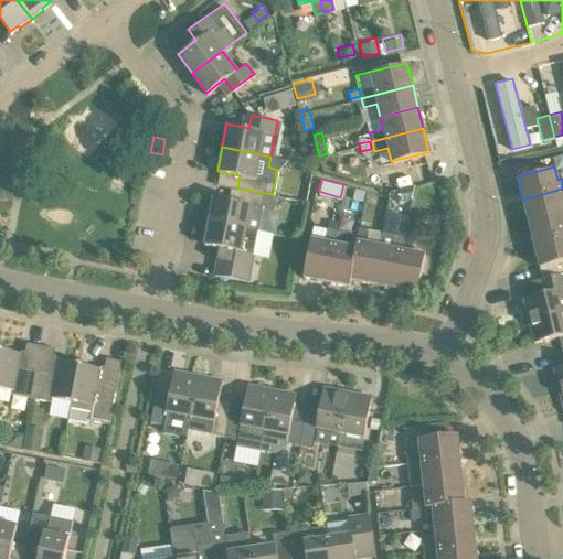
[(388,190),(386,194),(392,193),(393,199),(395,199),(410,196),(410,195),(412,184),(388,189),(388,190)]
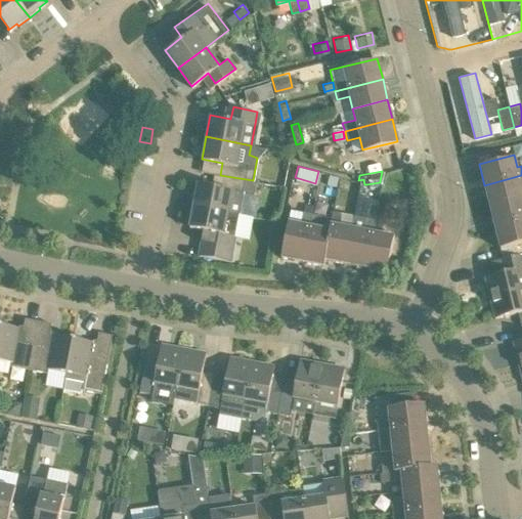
[(338,175),(328,173),(327,178),(336,181),(338,175)]
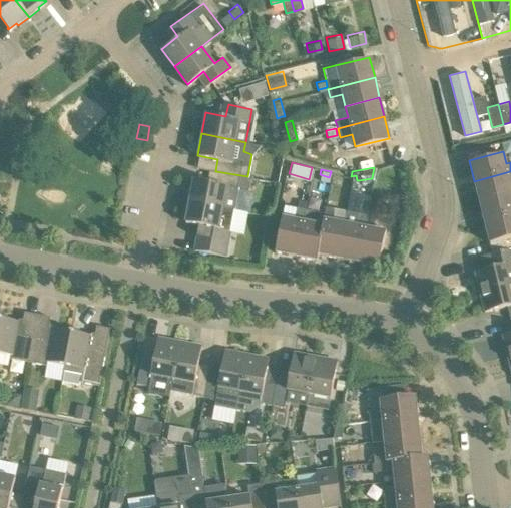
[(250,177),(247,176),(215,171),(213,182),(192,178),(188,199),(232,208),(236,186),(247,188),(250,177)]
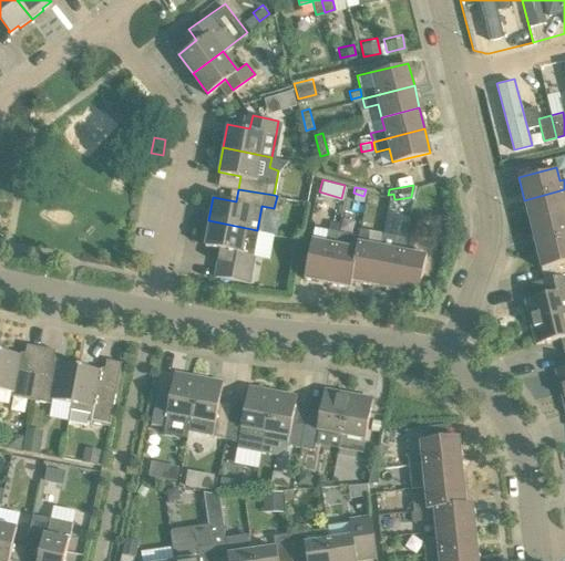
[(564,189),(524,200),(530,222),(564,213),(564,203),(564,200),(564,199),(564,189)]
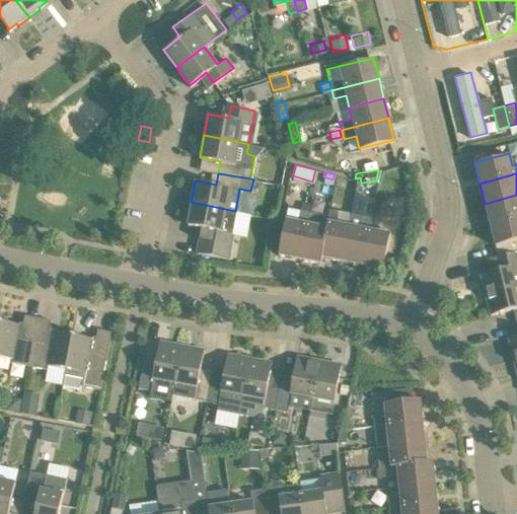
[(516,195),(485,204),(490,223),(516,216),(516,195)]
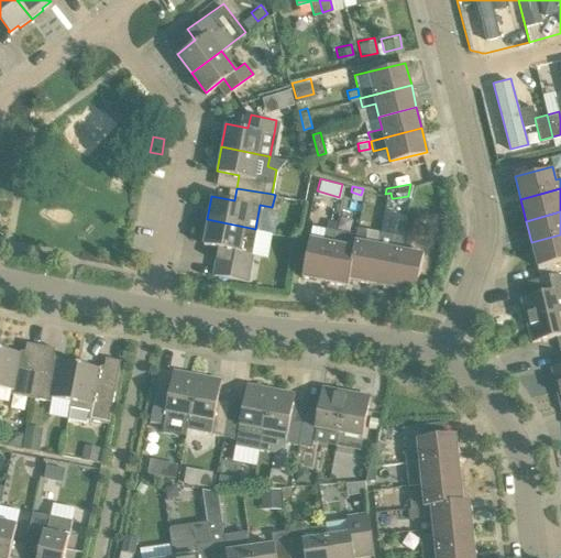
[(202,243),(226,248),(223,260),(216,258),(212,273),(245,280),(251,252),(255,229),(207,219),(202,243)]
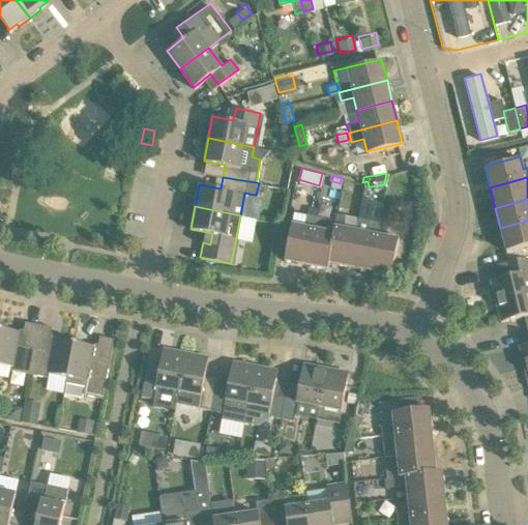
[(284,258),(304,263),(315,214),(305,212),(302,225),(290,223),(284,258)]
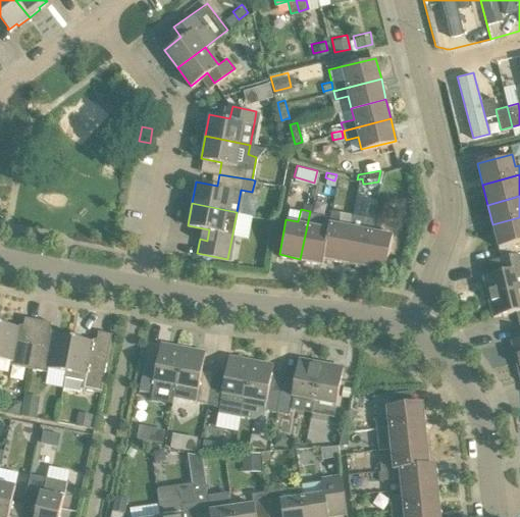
[(321,257),(323,257),(343,261),(350,225),(338,223),(340,211),(330,209),(329,215),(321,257)]
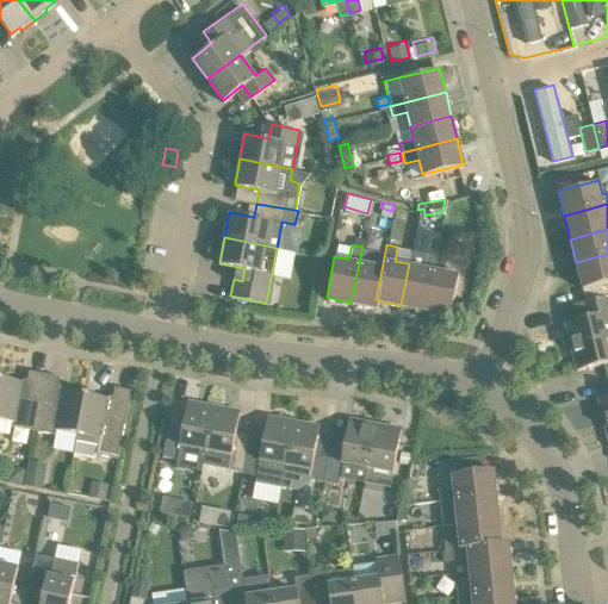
[(376,307),(378,300),(376,300),(385,251),(363,247),(351,303),(376,307)]
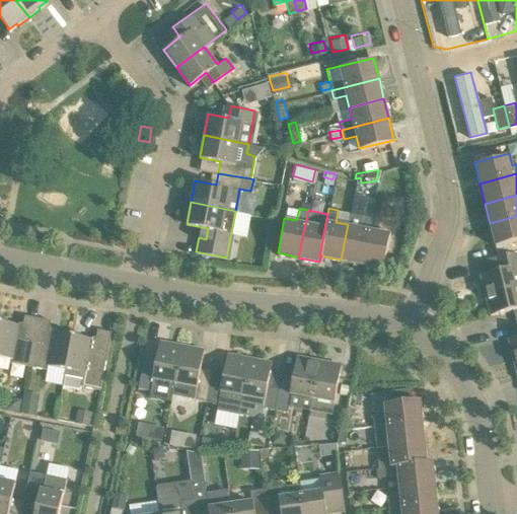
[(350,212),(348,224),(341,260),(361,264),(370,216),(350,212)]
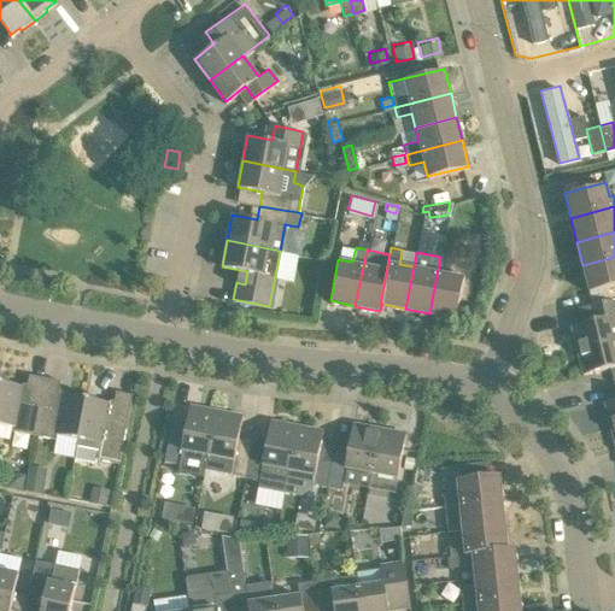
[(440,257),(429,313),(455,318),(463,276),(447,274),(451,259),(440,257)]
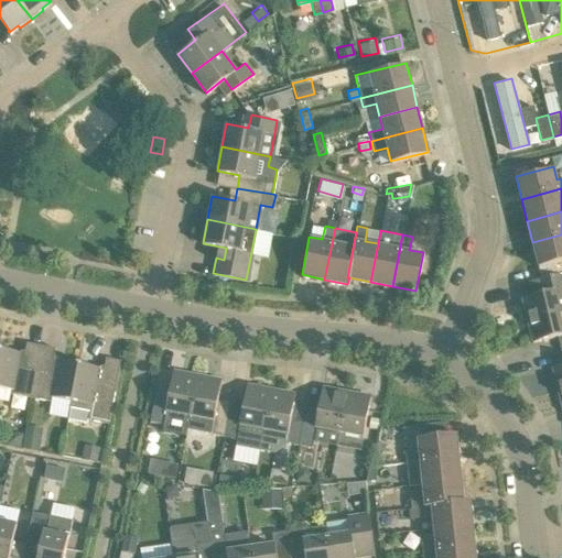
[(561,234),(532,242),(538,265),(561,259),(561,234)]
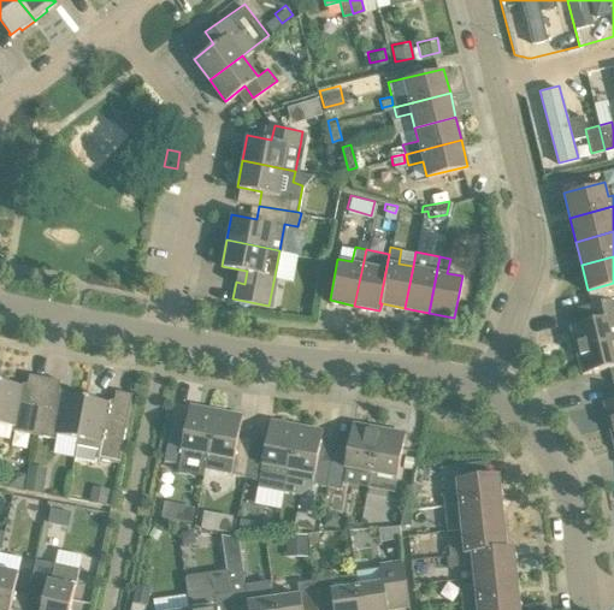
[(613,283),(588,290),(590,302),(613,296),(613,283)]
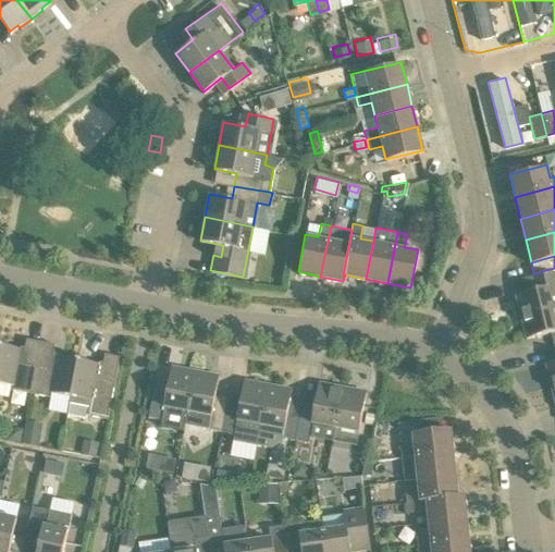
[(519,315),(554,305),(554,268),(533,273),(532,274),(535,287),(515,293),(519,315)]
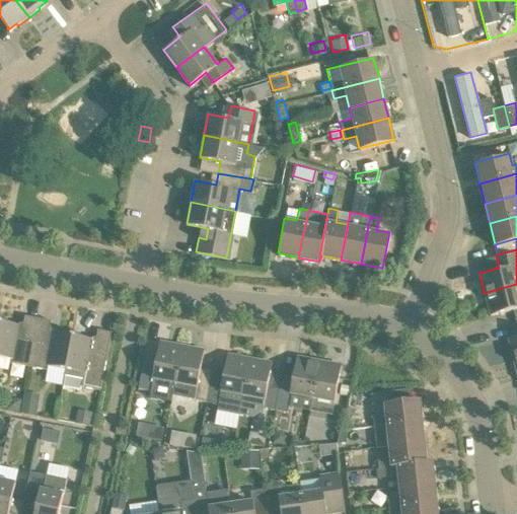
[(516,318),(516,284),(484,293),(489,313),(512,308),(515,319),(516,318)]
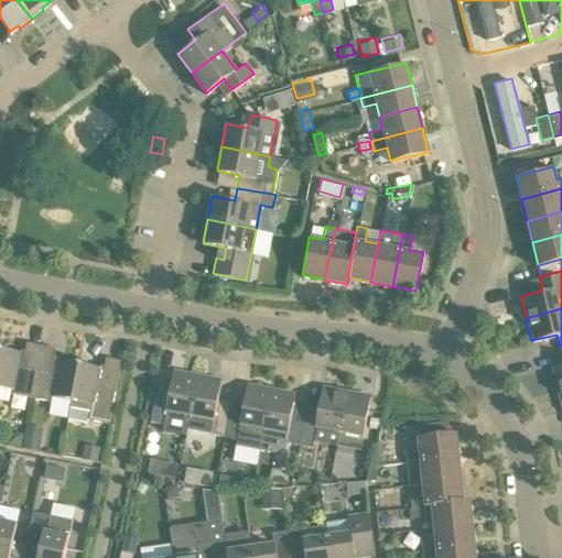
[(10,391),(30,395),(40,342),(25,340),(23,351),(0,346),(0,395),(9,397),(10,391)]
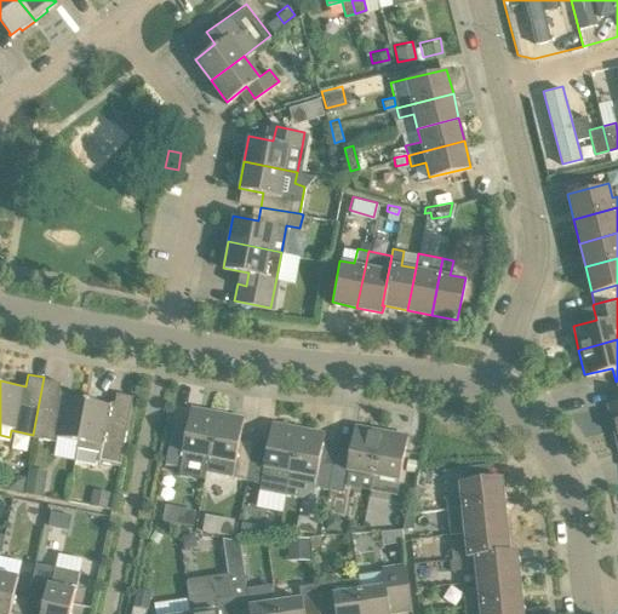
[(78,439),(85,397),(57,392),(59,380),(44,377),(33,435),(55,439),(56,434),(78,439)]
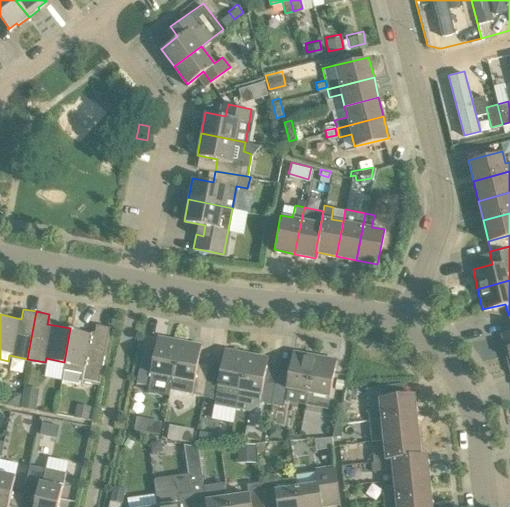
[(93,333),(70,328),(64,362),(61,378),(75,381),(79,379),(98,383),(109,325),(95,323),(93,333)]
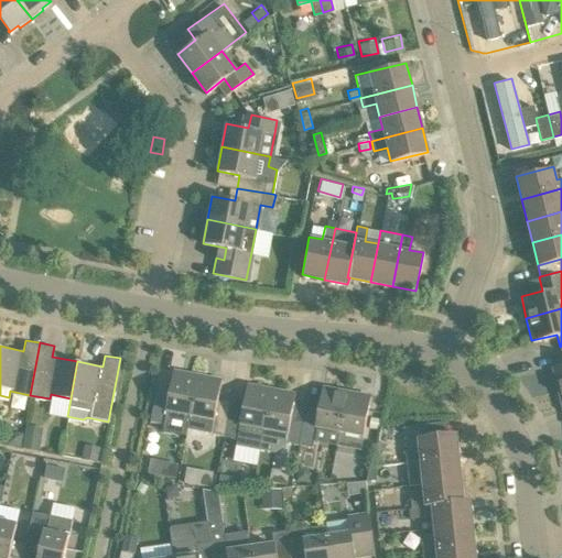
[(561,362),(551,365),(557,387),(561,385),(561,362)]
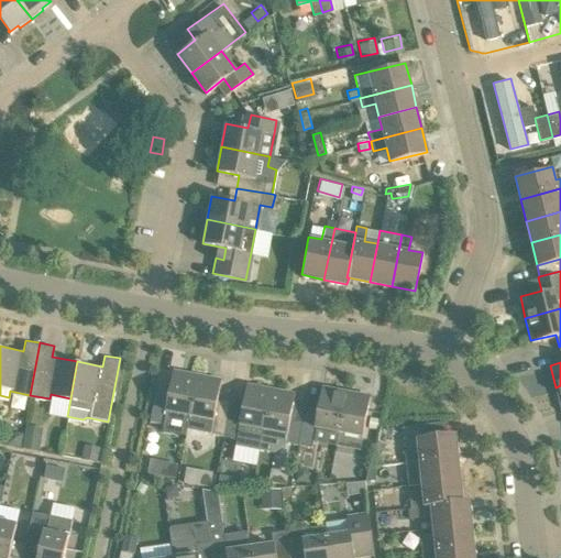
[(165,409),(188,414),(196,373),(172,369),(168,387),(155,385),(149,419),(163,423),(165,409)]
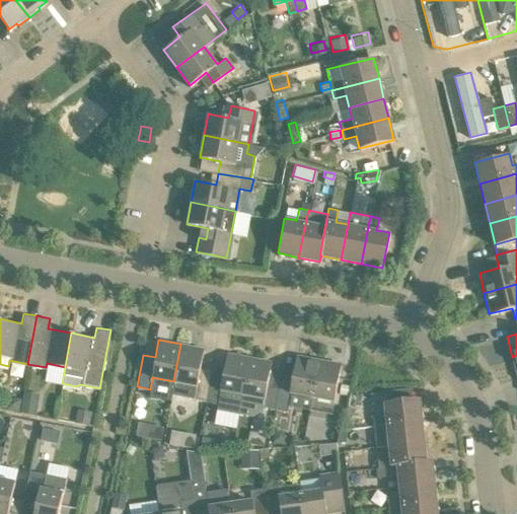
[(171,393),(205,399),(211,367),(200,365),(203,348),(180,344),(173,381),(171,393)]
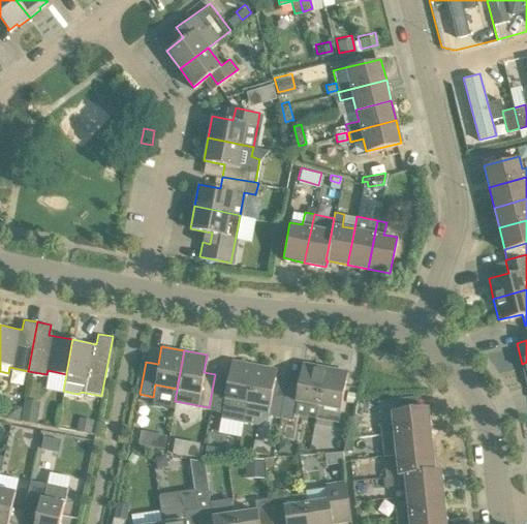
[(244,414),(247,401),(253,363),(230,359),(227,376),(215,374),(209,407),(222,410),(244,414)]
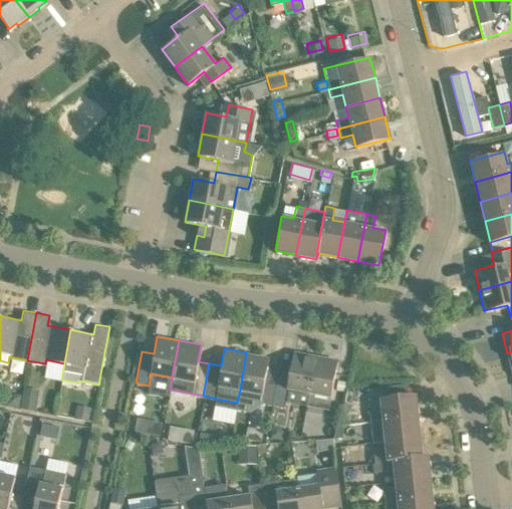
[(282,407),(286,388),(307,393),(314,355),(293,351),(289,371),(278,369),(271,404),(282,407)]
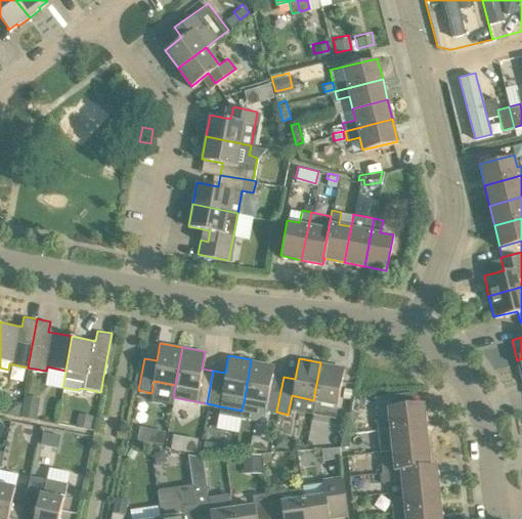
[(242,411),(259,414),(264,409),(266,411),(276,412),(284,377),(271,375),(273,364),(251,359),(245,397),(242,411)]
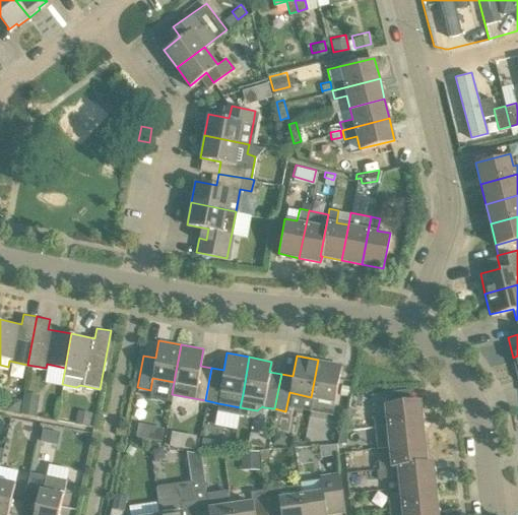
[(318,360),(311,397),(333,401),(340,364),(318,360)]
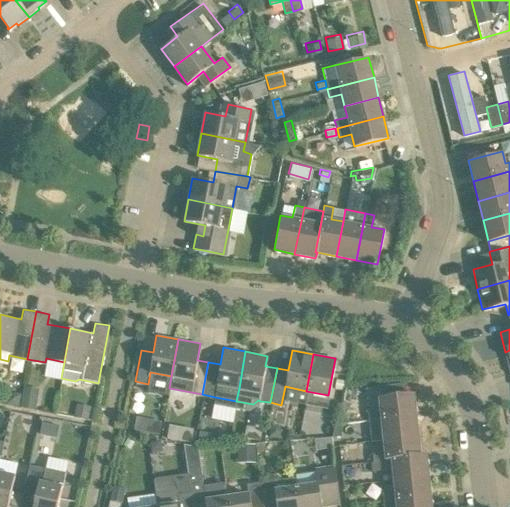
[(341,387),(343,378),(335,376),(333,385),(341,387)]
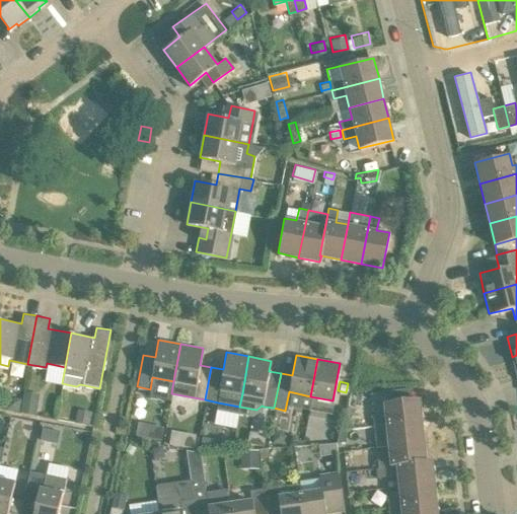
[(370,391),(373,425),(421,420),(419,398),(409,399),(407,387),(370,391)]
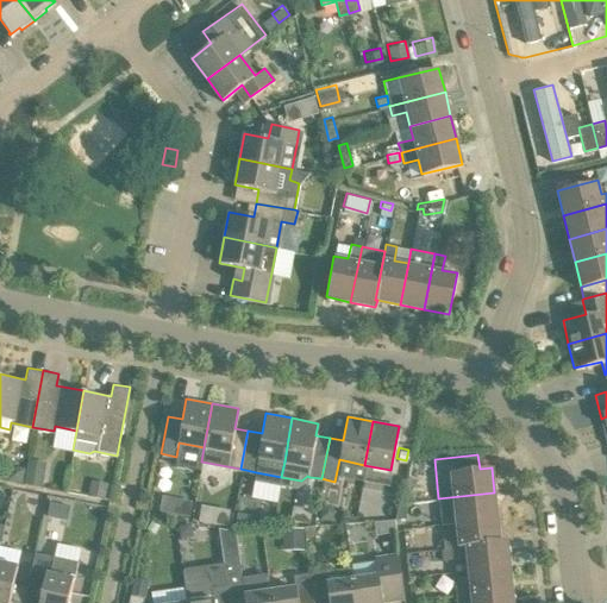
[(22,481),(41,484),(44,465),(25,462),(22,481)]
